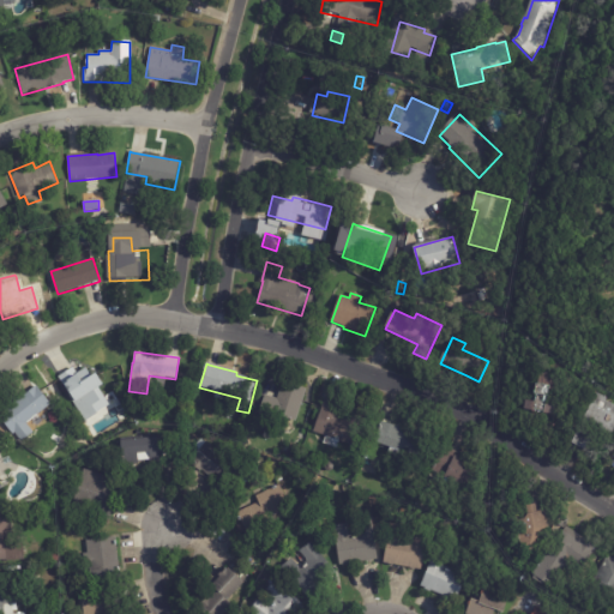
[(112,393),(82,409),(78,401),(77,402),(65,379),(76,373),(83,385),(107,372),(116,391),(112,393)]
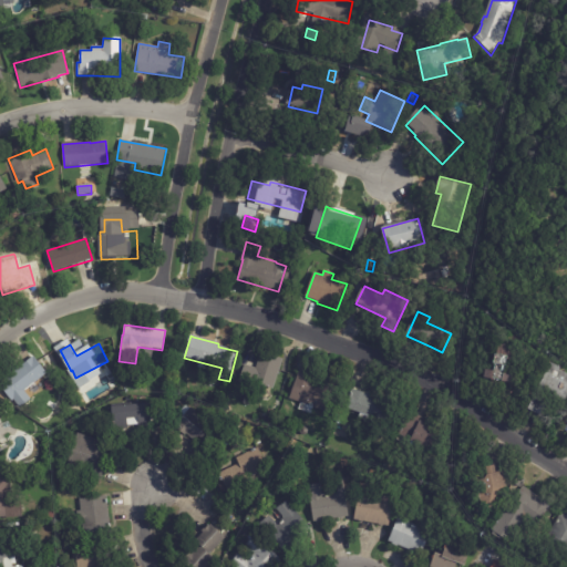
[(514,384),(485,380),(487,370),(496,372),(497,366),(495,364),(498,346),(519,349),(514,384)]
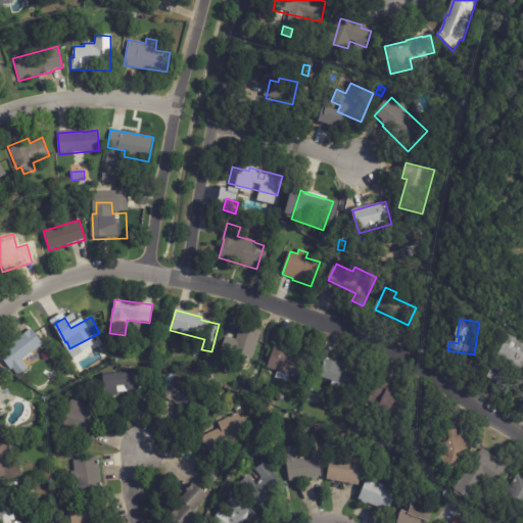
[(250,359),(244,357),(243,360),(222,353),(226,337),(236,340),(241,326),(260,331),(252,359),(250,359)]
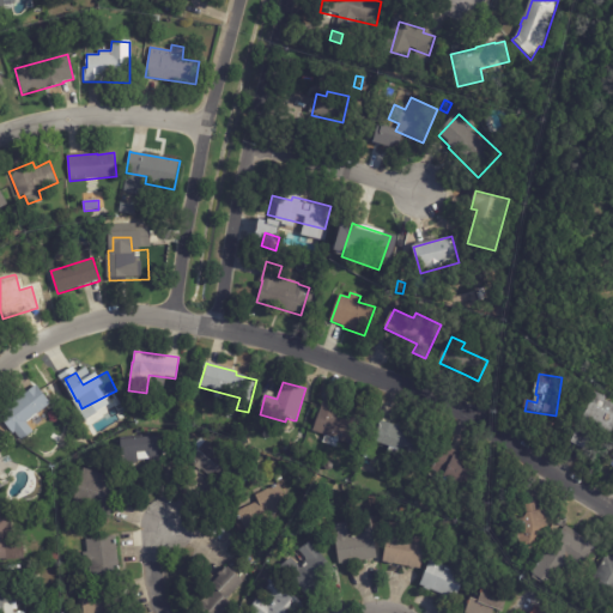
[(42,412),(26,424),(34,432),(22,442),(14,432),(12,434),(0,418),(0,413),(36,386),(50,405),(42,412)]
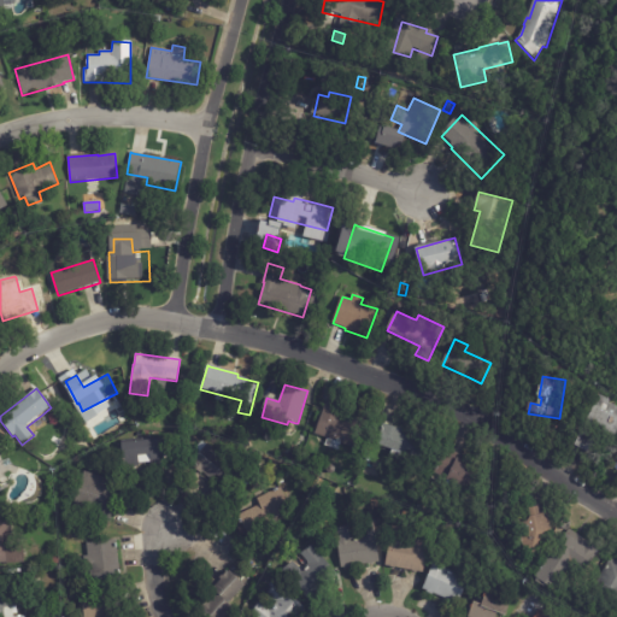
[(600,395),(611,401),(610,404),(616,406),(616,435),(616,439),(587,425),(600,395)]
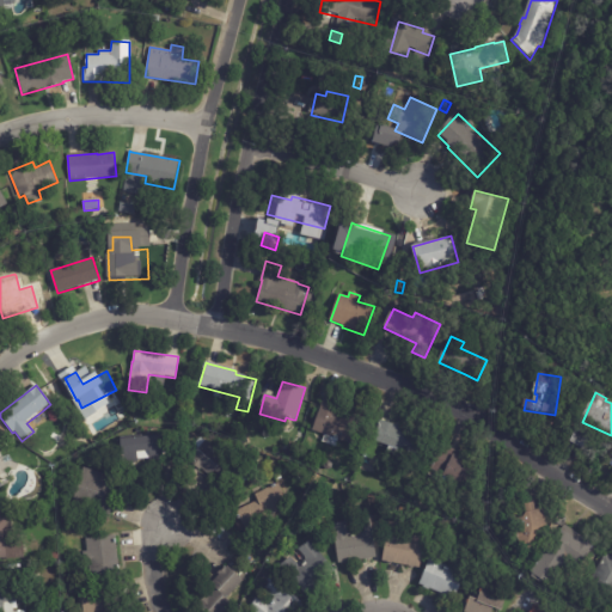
[(329,398),(342,402),(337,417),(341,418),(344,407),(366,415),(354,446),(338,440),(336,447),(322,442),(325,435),(313,430),(325,396),(329,398)]
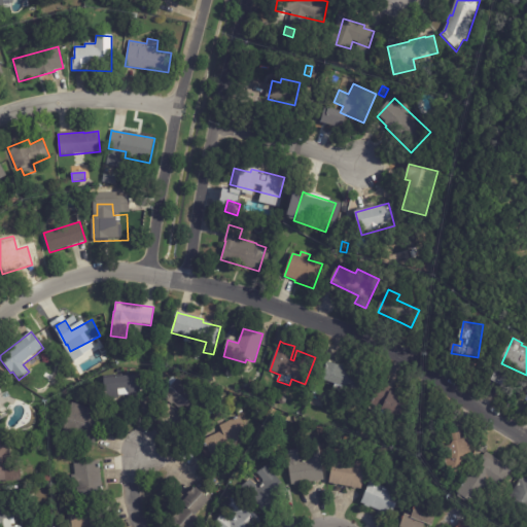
[(334,364),(345,367),(345,366),(369,375),(361,394),(348,389),(346,394),(334,390),(336,384),(322,380),(328,362),(334,364)]
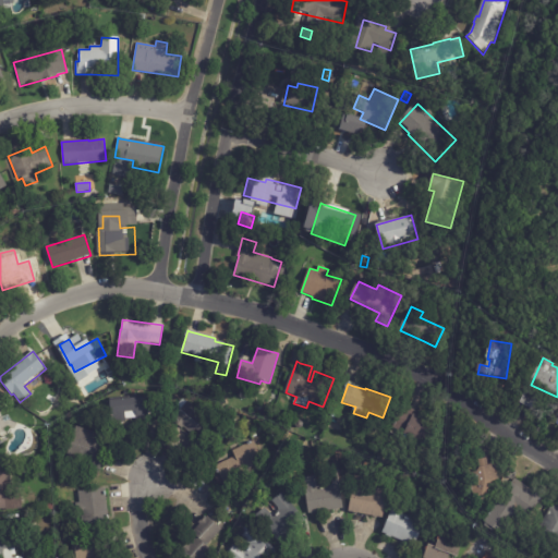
[(531,410),(520,403),(526,391),(541,399),(534,411),(531,410)]
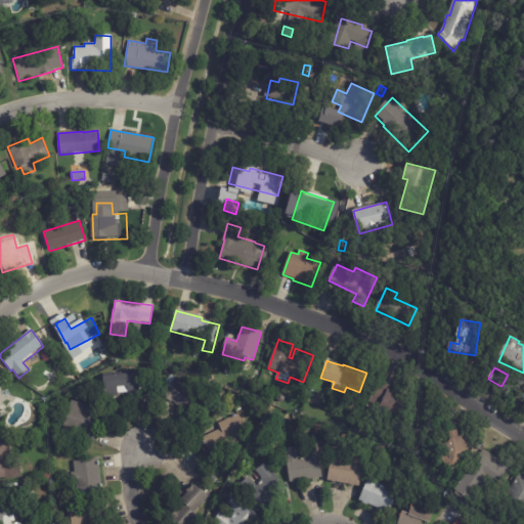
[(140,377),(140,387),(141,386),(142,390),(141,390),(141,395),(128,396),(128,393),(118,394),(119,398),(105,398),(104,394),(103,391),(104,391),(103,377),(140,375),(140,377)]
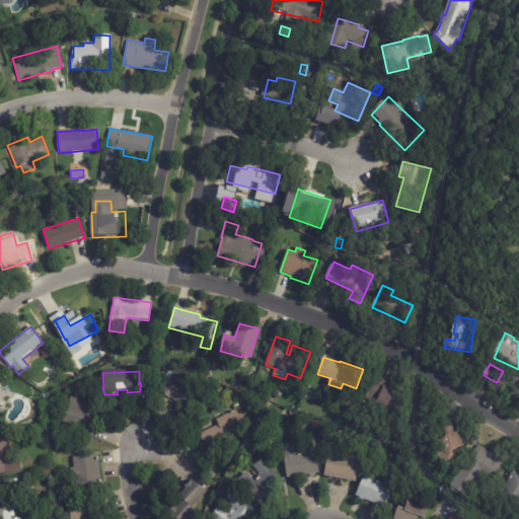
[(179,405),(171,398),(169,399),(159,391),(167,381),(164,378),(169,371),(173,374),(174,373),(190,386),(187,390),(205,405),(195,418),(179,405)]
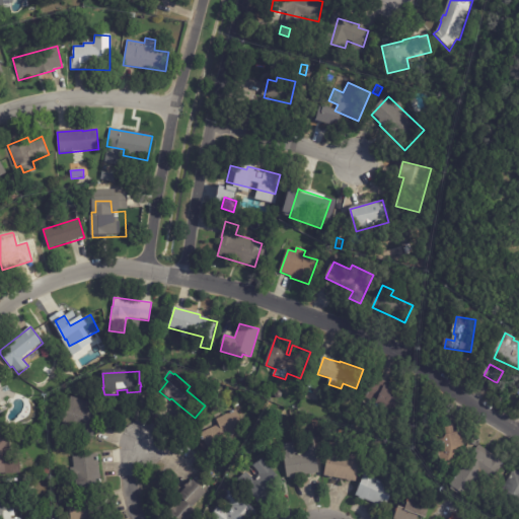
[(376,381),(405,396),(396,415),(367,398),(376,381)]
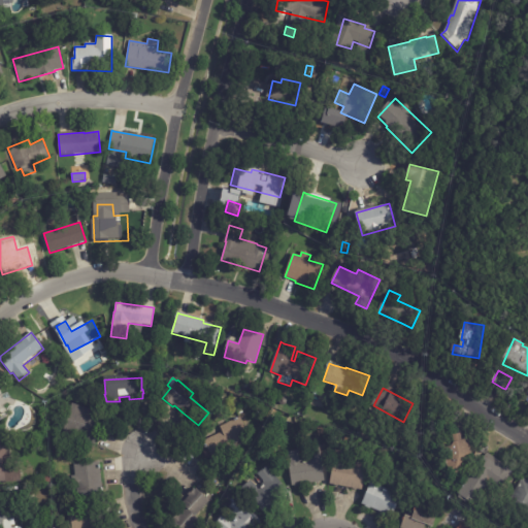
[(283,398),(286,398),(287,401),(287,404),(284,406),(281,405),(278,403),(279,399),(283,398)]
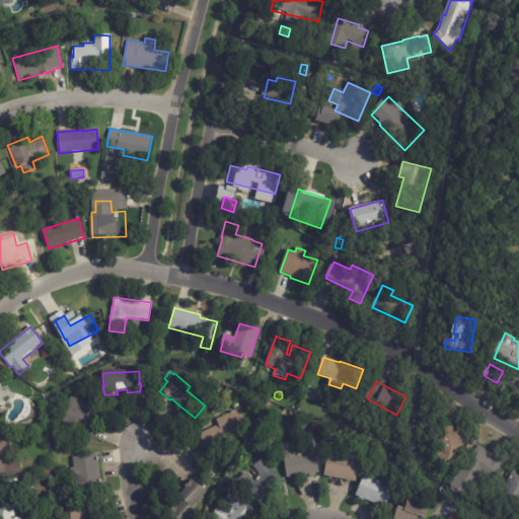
[(101,411),(92,440),(61,430),(71,397),(102,408),(101,411)]
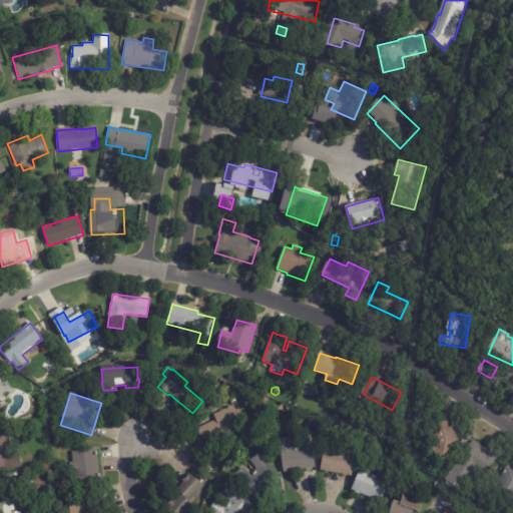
[(226,438),(207,447),(206,446),(200,448),(195,438),(201,435),(198,428),(216,420),(213,415),(233,406),(243,427),(225,435),(226,438)]
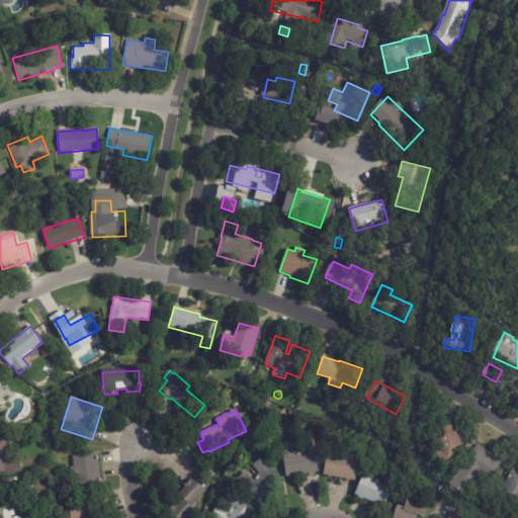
[(453,428),(454,433),(461,432),(464,447),(448,467),(440,462),(437,440),(444,439),(446,435),(445,428),(452,426),(453,428)]
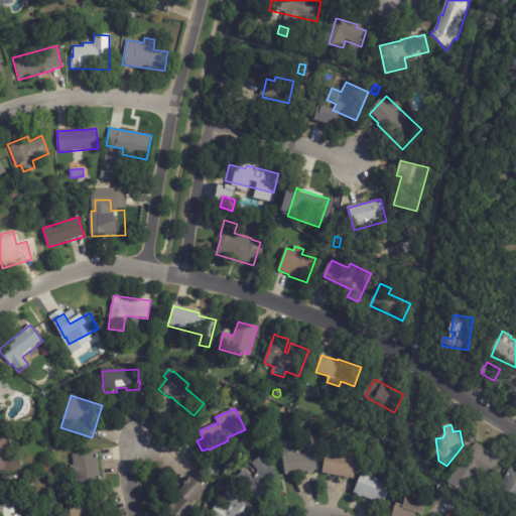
[(253,426),(259,430),(256,434),(250,431),(253,426)]
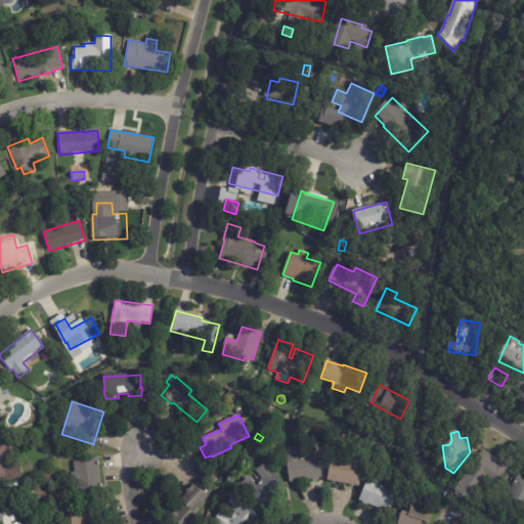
[(5,445),(6,465),(19,464),(20,477),(0,478),(0,442),(5,442),(5,445)]
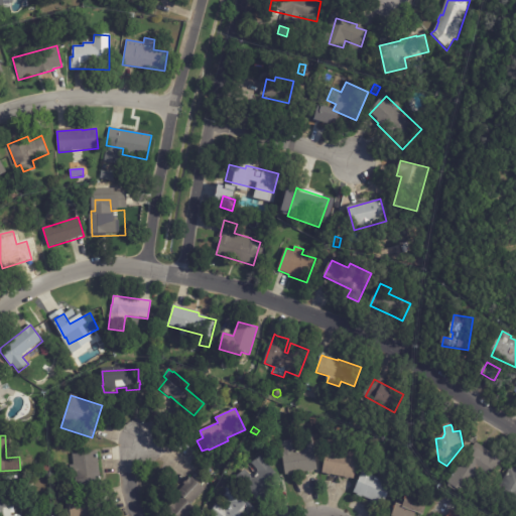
[(298,474),(285,476),(280,441),(292,440),(293,450),(299,449),(297,439),(312,437),(317,471),(298,474)]
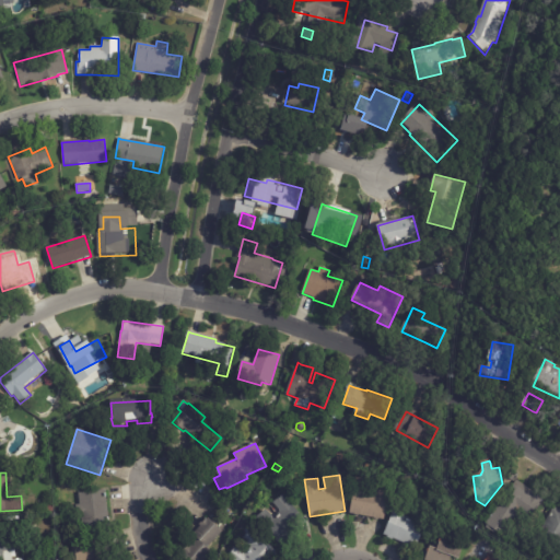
[(370,518),(349,514),(357,478),(369,480),(366,491),(376,493),(378,482),(392,485),(384,521),(370,518)]
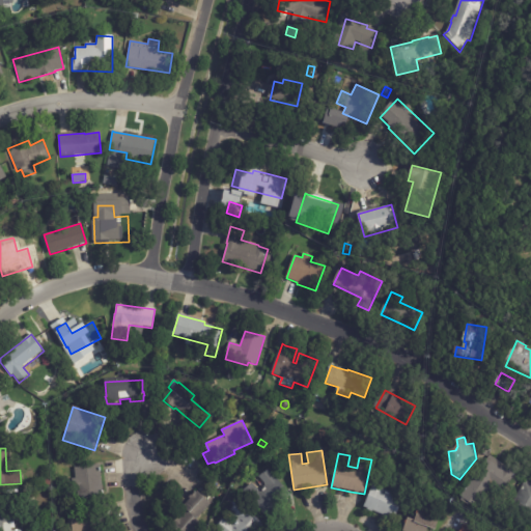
[(495,459),(516,474),(503,494),(491,485),(476,508),(472,505),(470,507),(462,502),(464,499),(462,498),(487,459),(491,456),(495,459)]
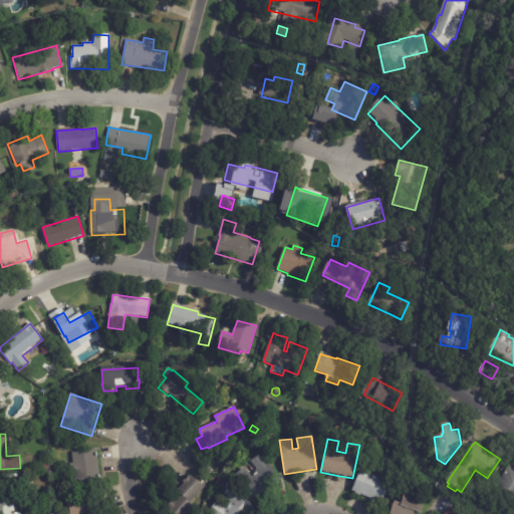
[(100,480),(100,482),(75,485),(74,474),(70,474),(69,464),(72,464),(71,453),(97,450),(100,480)]
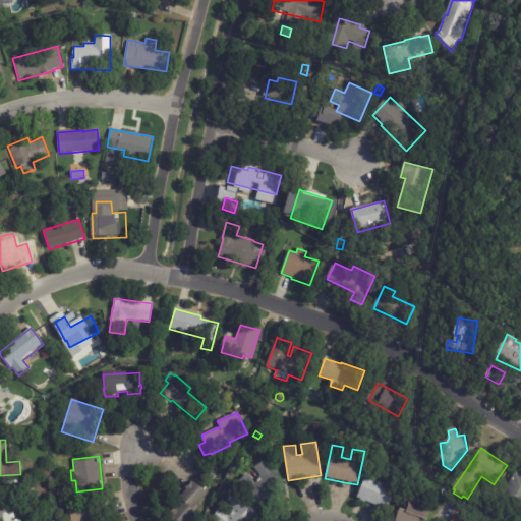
[(285,485),(286,486),(261,508),(239,482),(247,474),(254,482),(261,476),(254,468),(264,461),(285,485)]
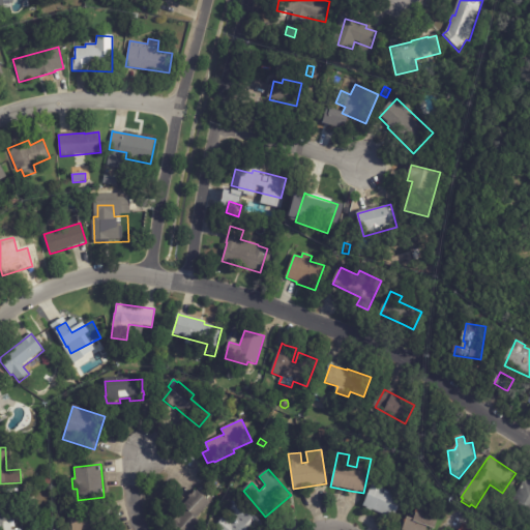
[(387,479),(384,489),(404,497),(393,522),(384,518),(385,517),(363,507),(377,474),(387,479)]
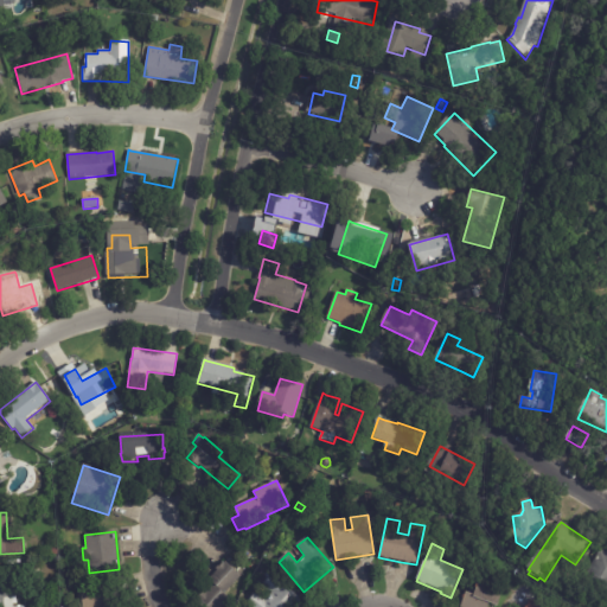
[(606,598),(582,583),(601,549),(606,553),(606,550),(606,598)]
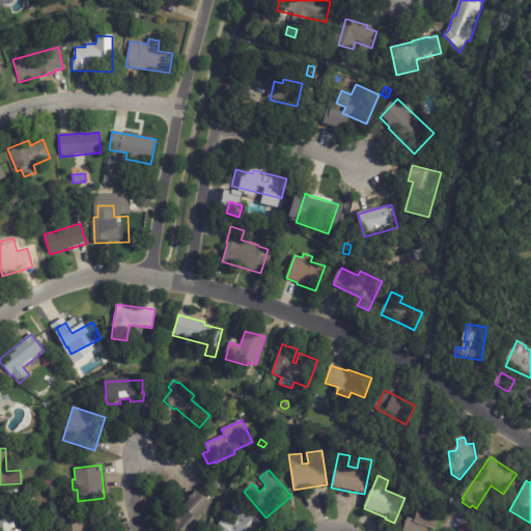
[(19,500),(20,521),(15,522),(15,528),(11,528),(11,530),(0,530),(0,495),(6,495),(5,490),(18,490),(19,500)]
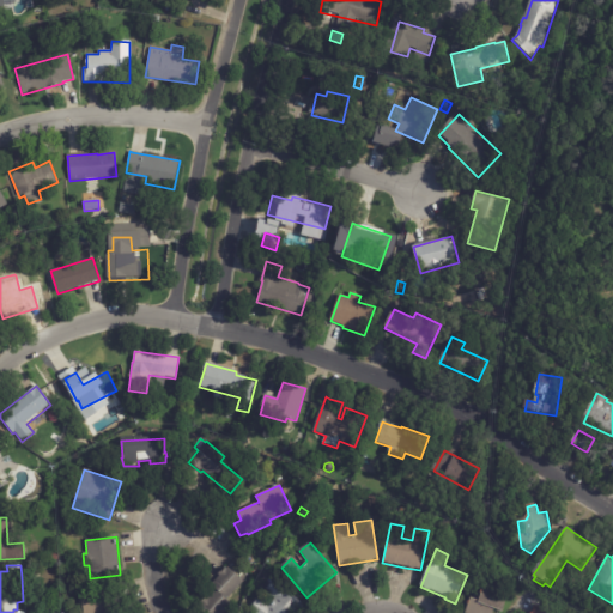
[(226,569),(228,570),(229,569),(244,583),(228,602),(234,606),(226,612),(202,612),(200,611),(201,610),(200,607),(207,599),(210,601),(217,592),(212,588),(220,578),(219,577),(226,569)]
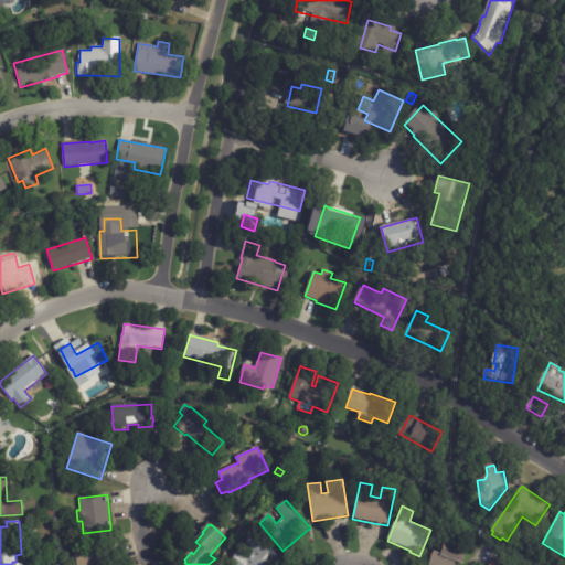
[(109,540),(110,564),(74,564),(72,543),(84,542),(84,534),(95,533),(96,541),(109,540)]
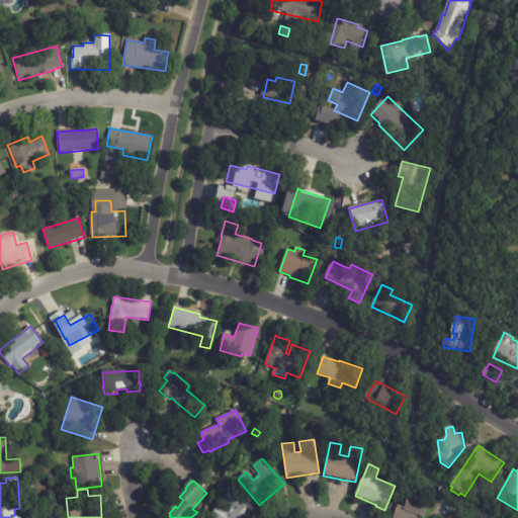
[(255,515),(252,517),(212,517),(210,516),(218,507),(227,514),(232,507),(224,500),(231,491),(257,512),(255,515)]
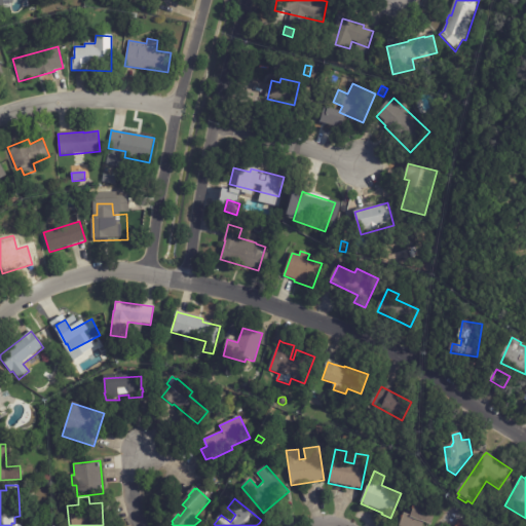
[(437,513),(433,525),(424,524),(423,525),(401,525),(396,524),(398,518),(403,520),(405,515),(411,517),(415,505),(437,513)]
